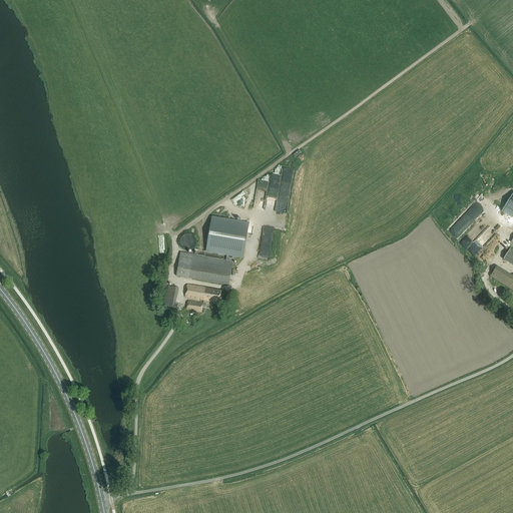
[(282,178),(292,178),(293,167),(282,166),(282,178)]
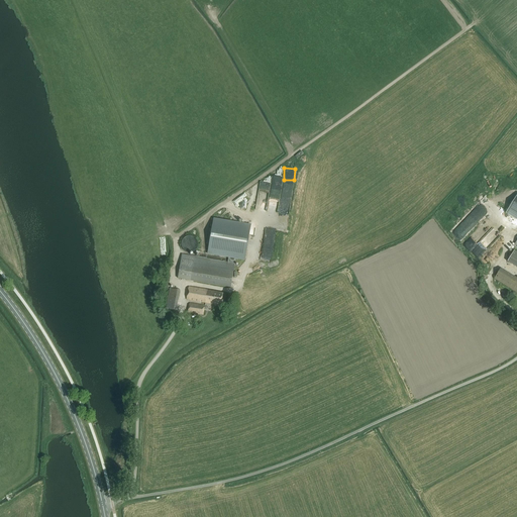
[(516,196),(507,213),(516,219),(516,196)]
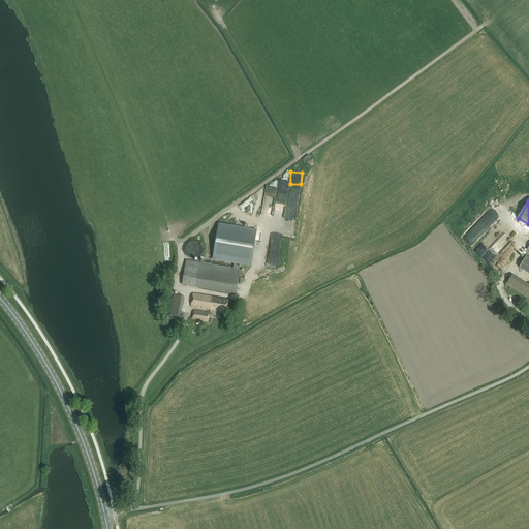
[(219,224),(213,259),(235,263),(234,269),(240,270),(241,265),(251,267),(257,230),(219,224)]
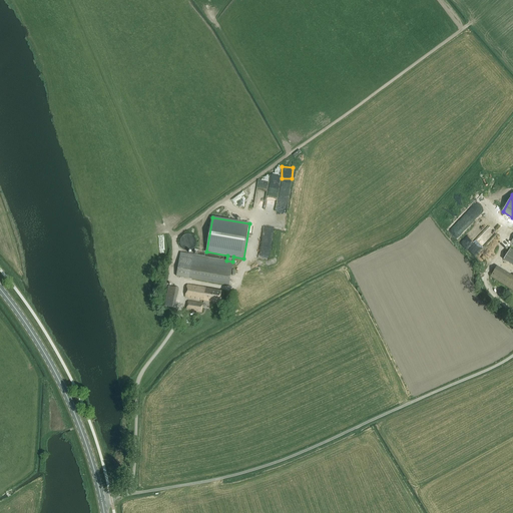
[(512,250),(510,248),(503,260),(512,266),(512,250)]
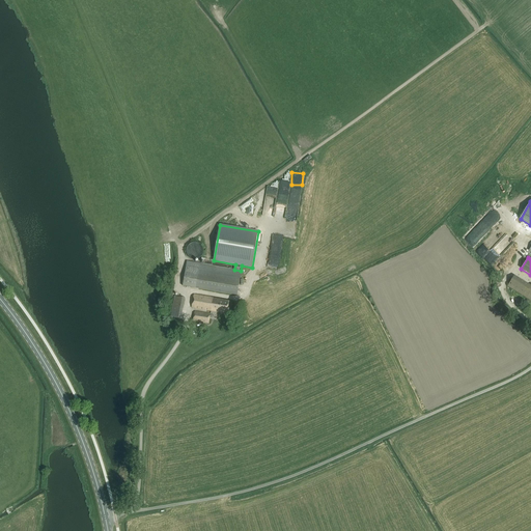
[(234,270),(199,263),(187,261),(183,286),(236,296),(241,271),(234,270)]
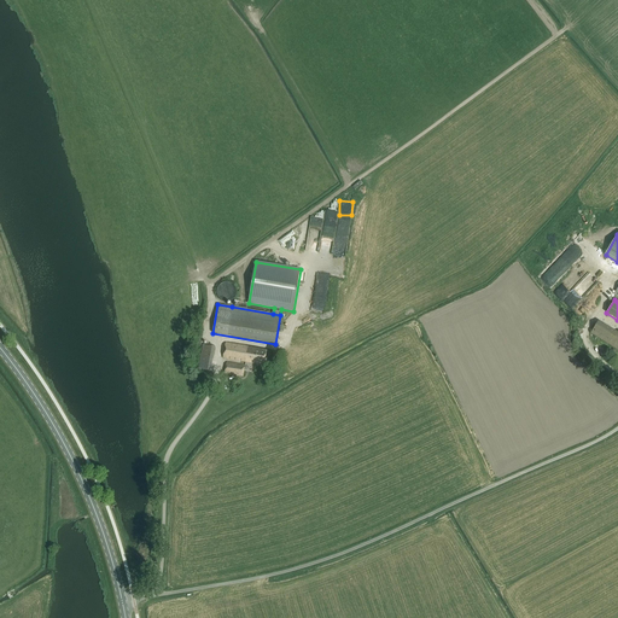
[(617,332),(617,333),(599,321),(590,333),(617,350),(617,332)]
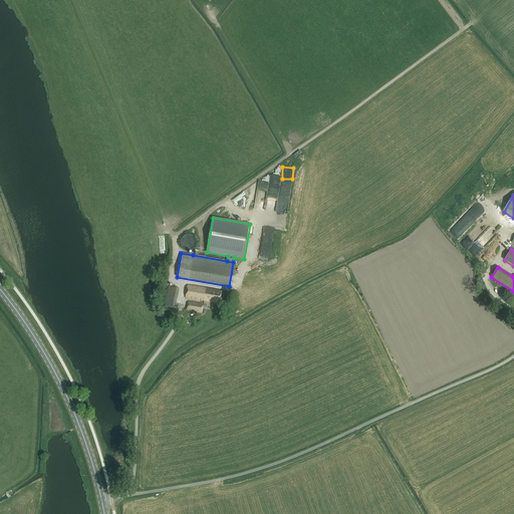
[(186,298),(220,303),(222,291),(188,285),(186,298)]
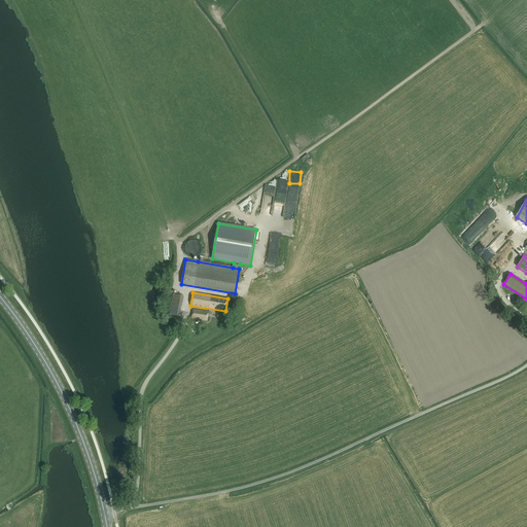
[(173,294),(169,314),(179,316),(183,296),(173,294)]
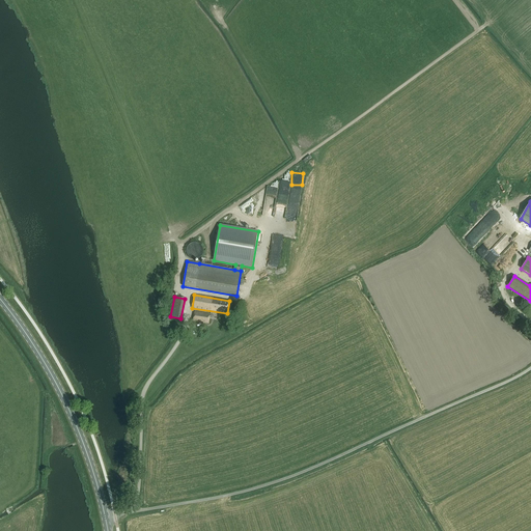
[(208,324),(211,314),(195,311),(193,322),(208,324)]
